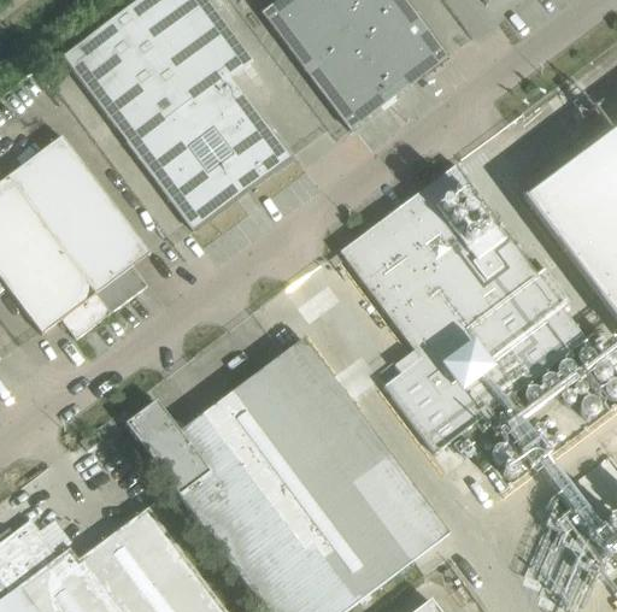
[(135,0),(62,54),(192,227),(191,228),(192,229),(193,229),(211,216),(210,213),(222,200),(227,204),(256,182),(253,177),(269,169),(271,170),(291,157),(289,156),(268,127),(225,70),(248,53),(213,6),(209,0),(135,0)]
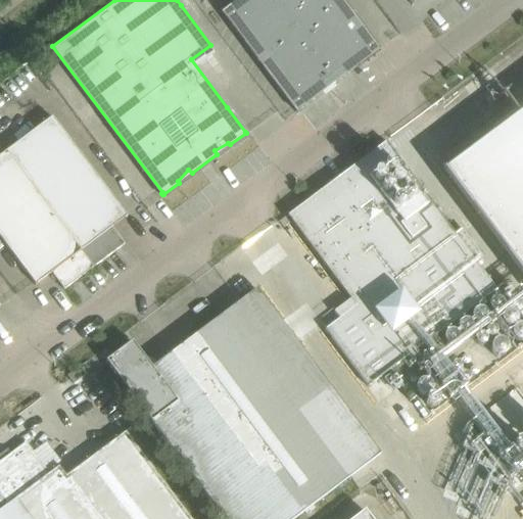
[(299,106),(324,88),(378,47),(342,0),(232,0),(221,9),(293,106),(296,108),(299,106)]
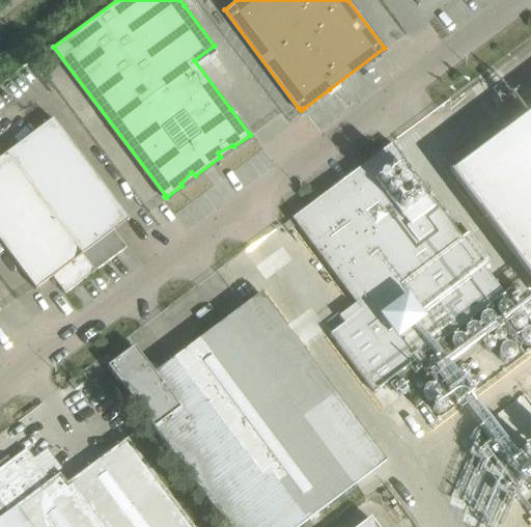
[(530,110),(451,169),(530,275),(530,110)]
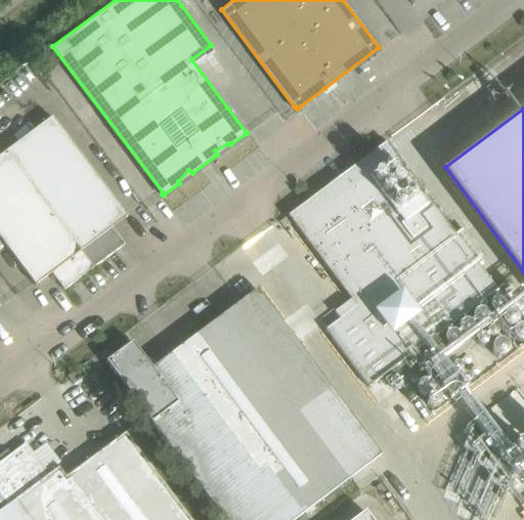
[(52,114),(6,148),(93,264),(124,241),(112,224),(127,213),(125,211),(52,114)]
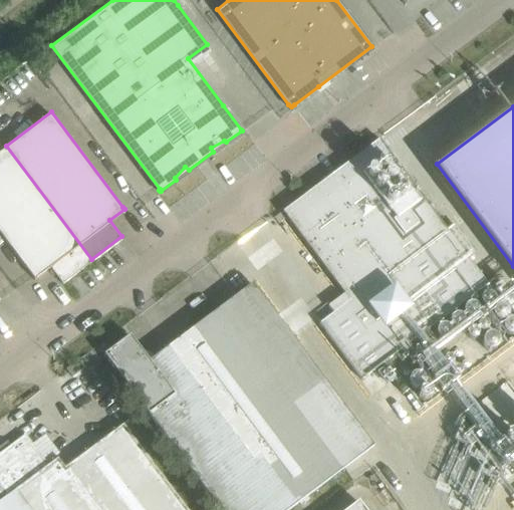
[(378,136),(281,209),(282,209),(343,291),(327,303),(332,310),(319,320),(361,375),(488,281),(469,256),(475,251),(453,222),(447,226),(378,137),(378,136)]
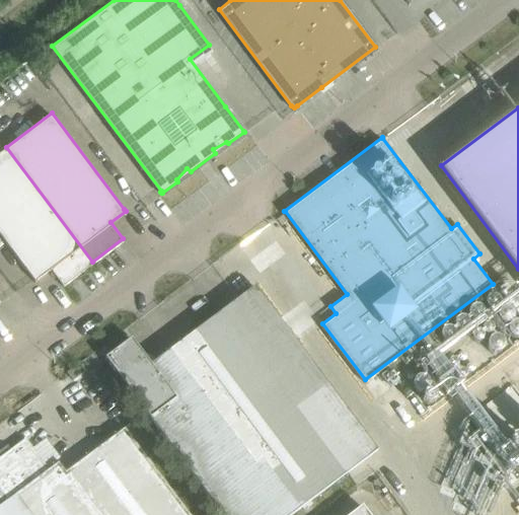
[(92,262),(6,147),(0,150),(0,233),(34,280),(51,268),(63,284),(69,279),(92,262)]
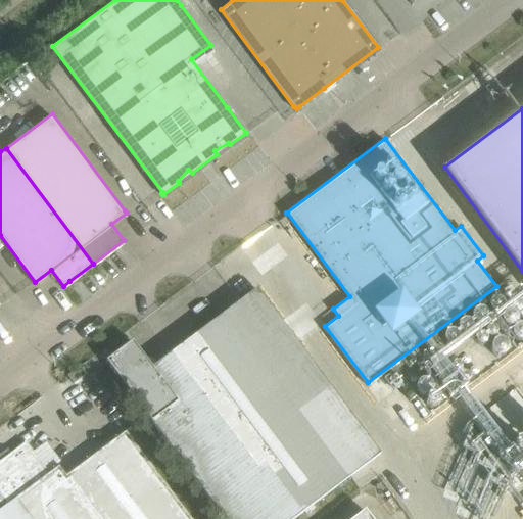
[(132,338),(105,359),(226,518),(290,518),(380,452),(255,286),(151,365),(132,338)]
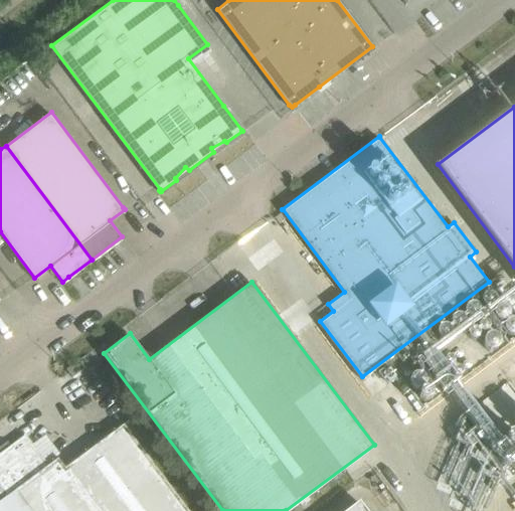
[(490,320),(477,329),(473,323),(463,330),(453,314),(432,327),(435,332),(436,332),(444,345),(463,333),(478,355),(502,339),(490,320)]
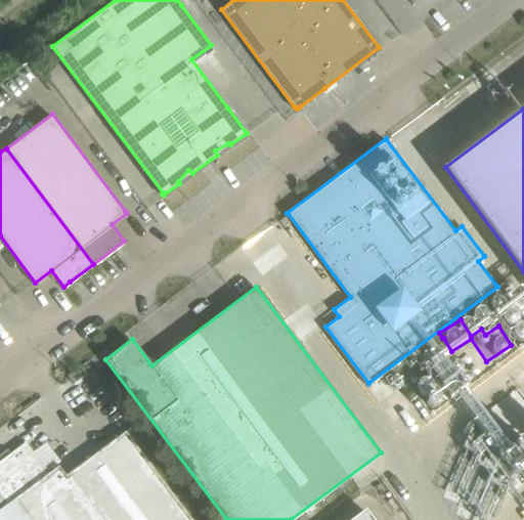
[(82,375),(76,367),(76,366),(75,366),(75,367),(69,372),(68,373),(74,381),(82,375)]
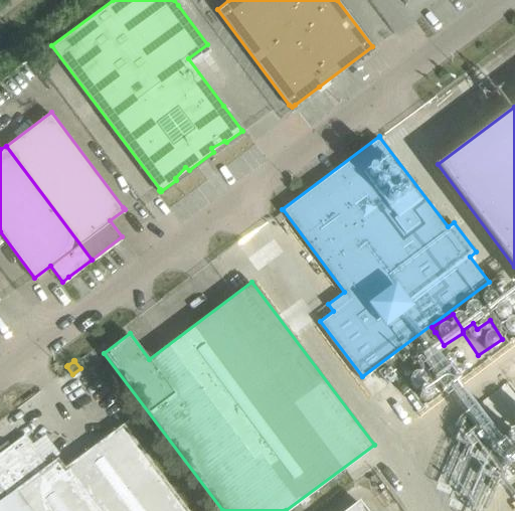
[(514,510),(514,397),(403,483),(424,510),(514,510)]
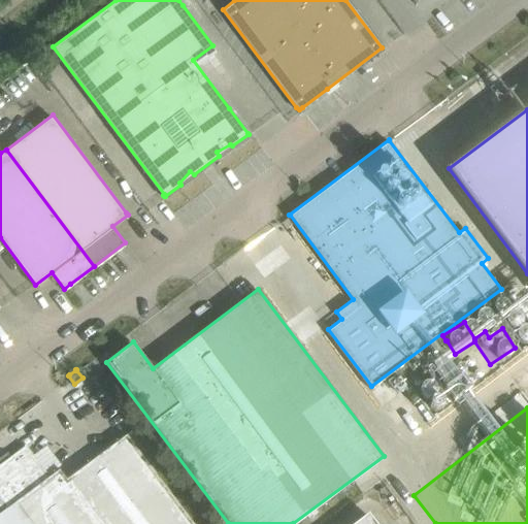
[(0,491),(5,497),(11,493),(17,499),(17,500),(34,523),(193,523),(126,433),(66,478),(59,467),(48,475),(26,444),(9,455),(7,452),(0,456),(0,491)]
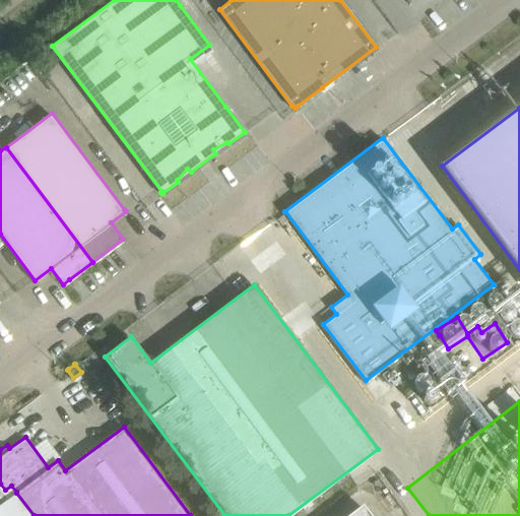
[(0,515),(34,515),(16,493),(16,492),(11,486),(5,490),(0,484),(0,515)]
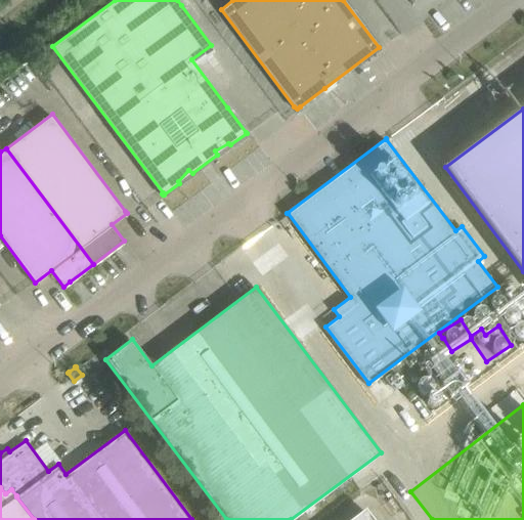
[(372,519),(364,509),(349,519),(372,519)]
